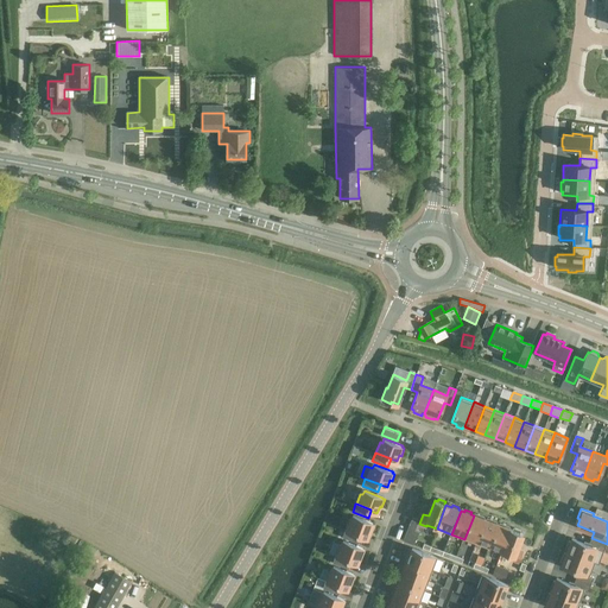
[(477,544),(486,520),(483,519),(485,517),(477,514),(476,517),(474,515),(464,539),(477,544)]
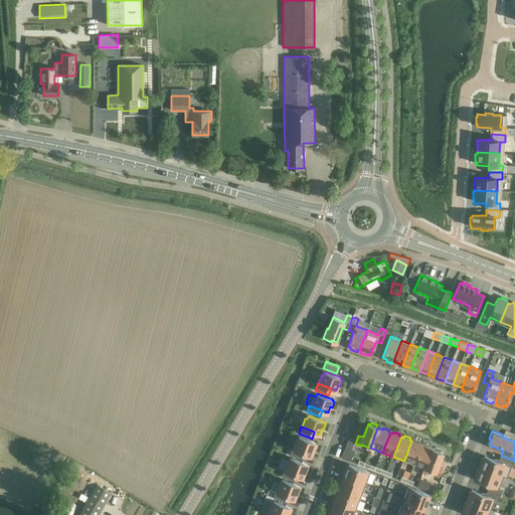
[(306,454),(311,456),(312,454),(313,451),(314,452),(315,452),(316,449),(317,445),(315,444),(316,443),(301,438),(299,437),(298,441),(297,440),(293,449),(303,453),(306,454)]
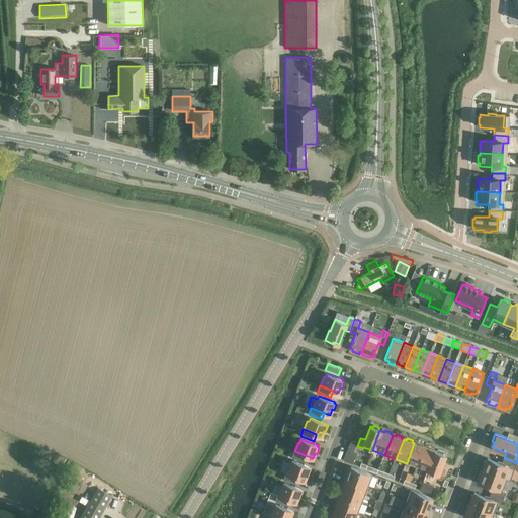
[(417,467),(425,447),(423,446),(423,444),(418,442),(417,444),(414,443),(407,463),(417,467)]
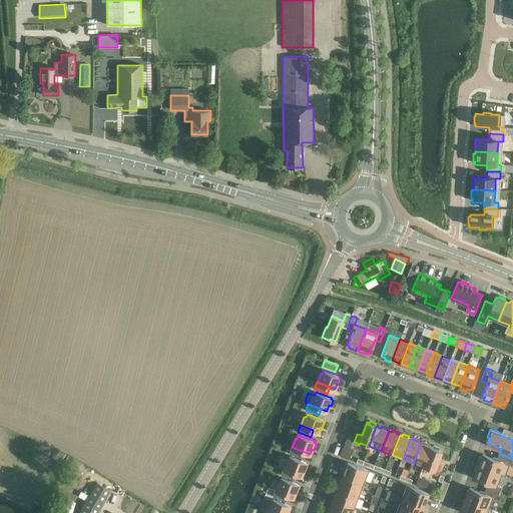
[(424,467),(432,447),(429,446),(430,444),(424,442),(424,444),(421,443),(413,463),(424,467)]
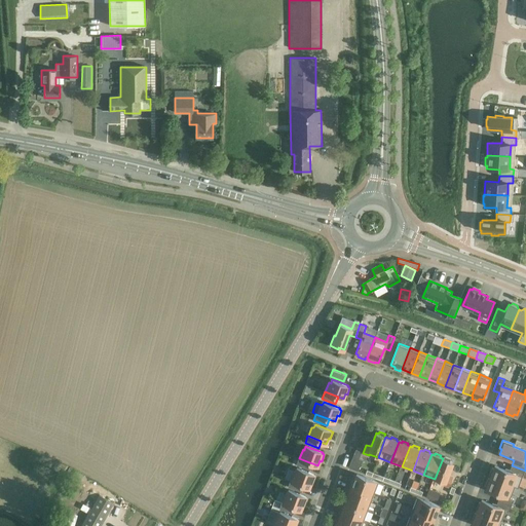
[(443,458),(435,479),(443,482),(443,484),(448,486),(452,478),(447,476),(452,462),(450,461),(450,459),(444,457),(444,458),(443,458)]
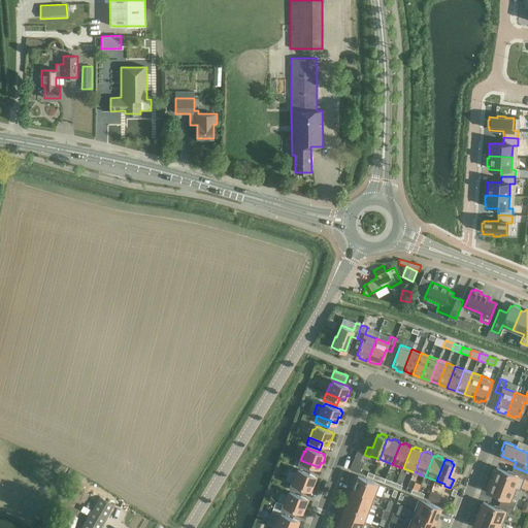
[(310,464),(300,460),(297,466),(301,468),(310,471),(314,465),(310,464)]
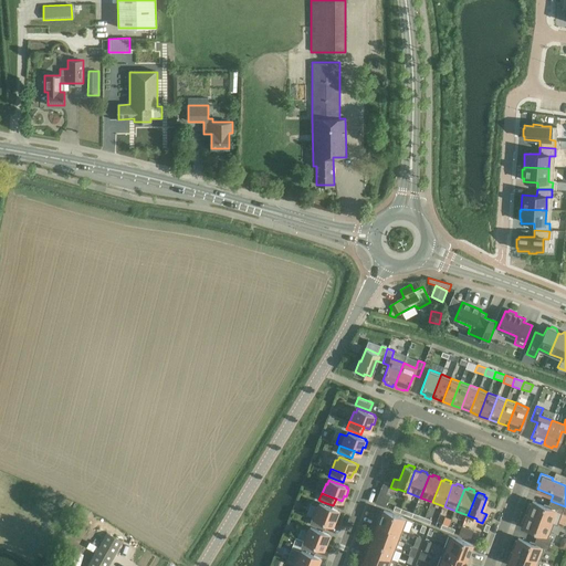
[(557,525),(565,506),(551,501),(548,507),(533,502),(532,504),(530,504),(526,511),(528,512),(527,514),(554,524),(557,525)]
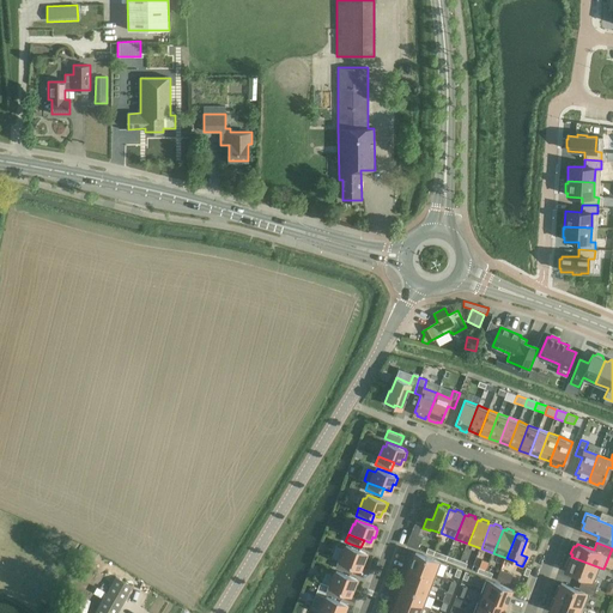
[(354,565),(353,566),(359,569),(362,563),(364,563),(365,559),(368,556),(365,554),(365,553),(346,545),(345,550),(343,550),(339,559),(354,565)]
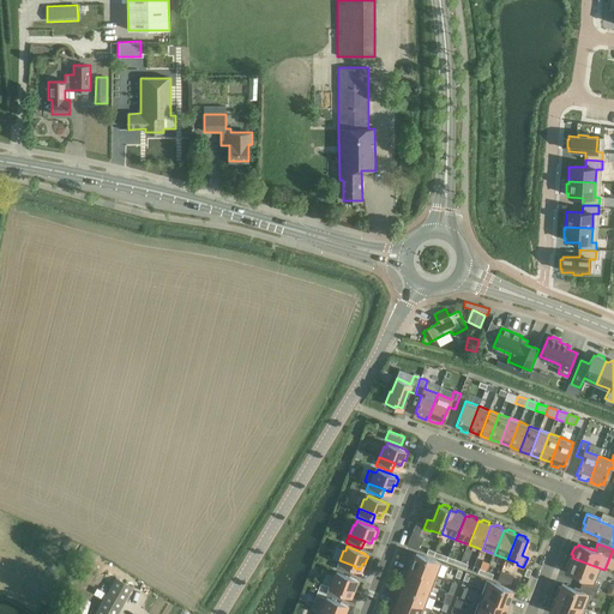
[(411,566),(437,576),(441,563),(416,553),(415,558),(413,558),(409,565),(411,565),(411,566)]
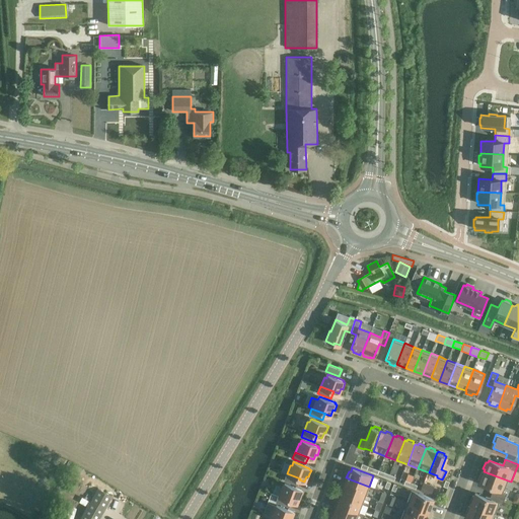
[(508,480),(484,471),(484,472),(482,472),(478,478),(480,479),(479,483),(494,488),(492,494),(505,499),(507,493),(504,492),(508,480)]
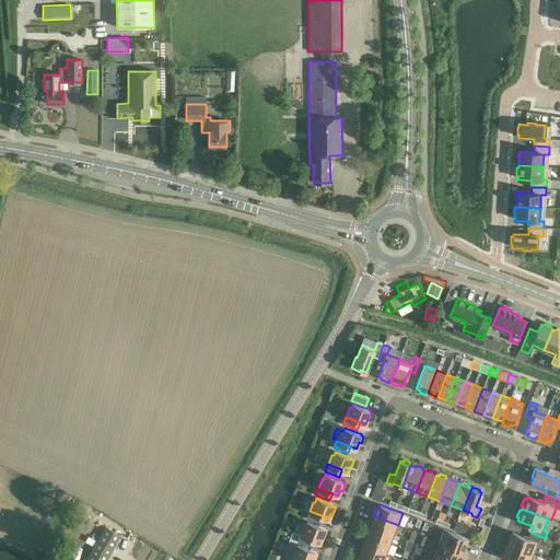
[(323,517),(324,516),(310,511),(306,518),(321,524),(323,517)]
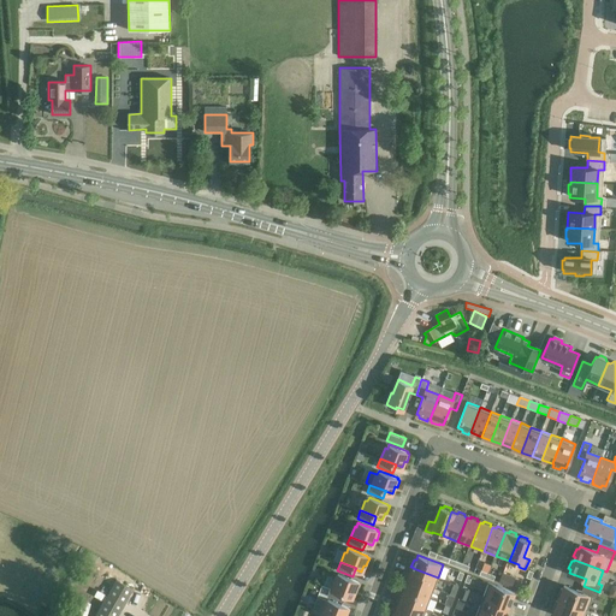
[(434,588),(438,578),(413,568),(409,579),(434,588)]
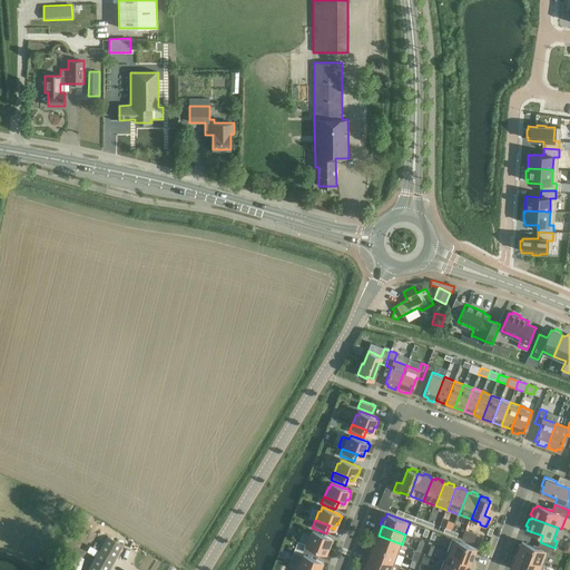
[(465,530),(462,539),(472,543),(475,534),(465,530)]
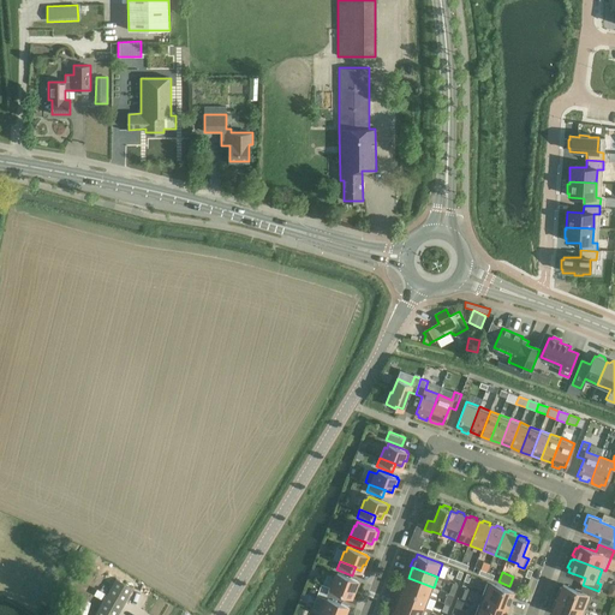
[(346,593),(345,593),(351,596),(352,593),(353,590),(356,591),(357,587),(359,583),(357,581),(357,580),(338,573),(335,578),(334,577),(330,587),(344,592),(346,593)]
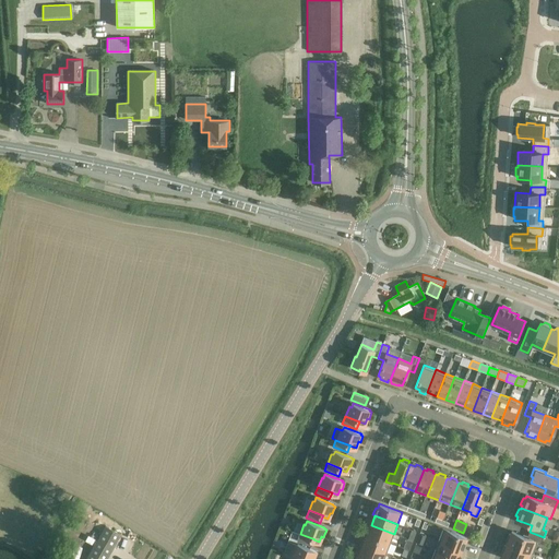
[(105,525),(85,558),(107,558),(121,534),(105,525)]
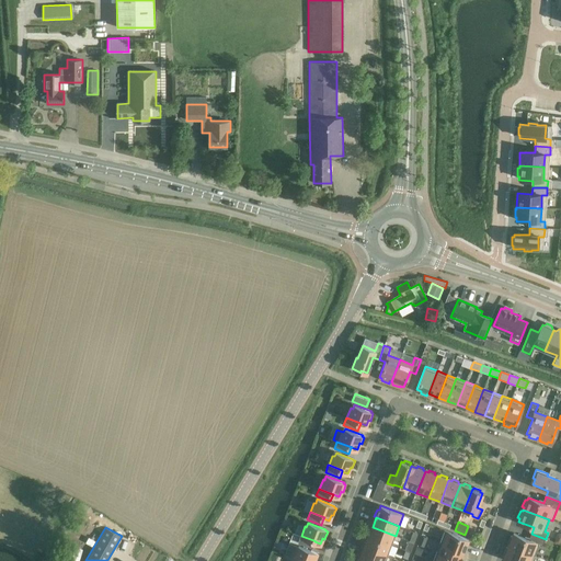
[(391,545),(396,536),(373,527),(368,536),(391,545)]
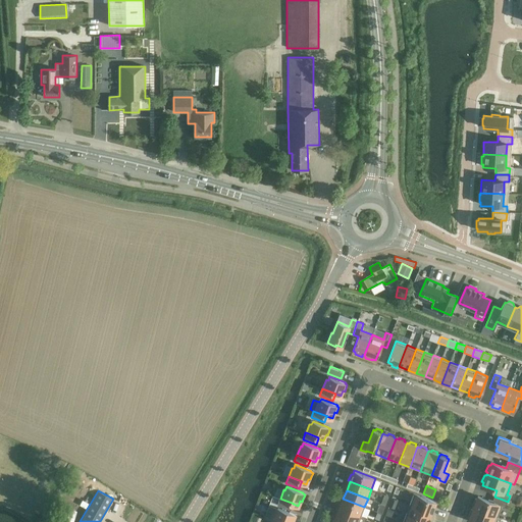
[(410,505),(431,513),(431,512),(433,513),(435,507),(433,506),(435,502),(414,493),(410,505)]
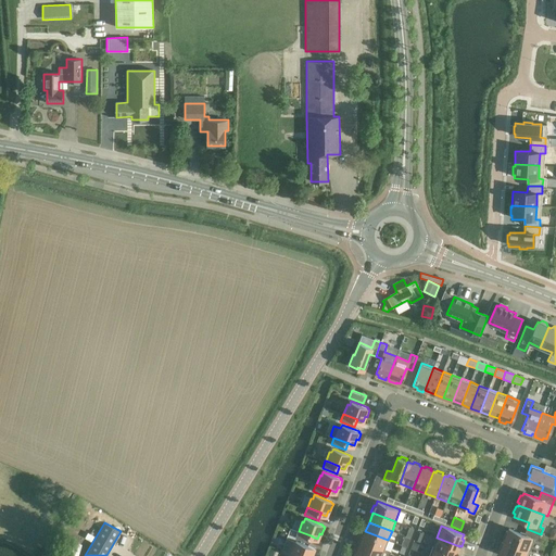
[(405,536),(411,539),(414,529),(409,527),(406,536),(405,535),(405,536)]
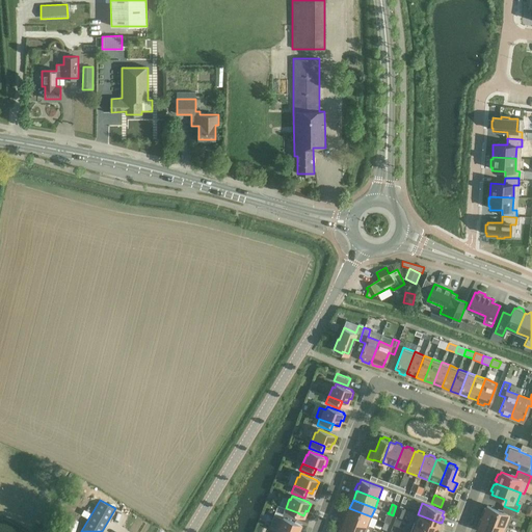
[(514,516),(517,511),(504,506),(502,511),(487,506),(486,509),(484,508),(481,515),(483,515),(482,517),(503,526),(507,527),(511,515),(514,516)]
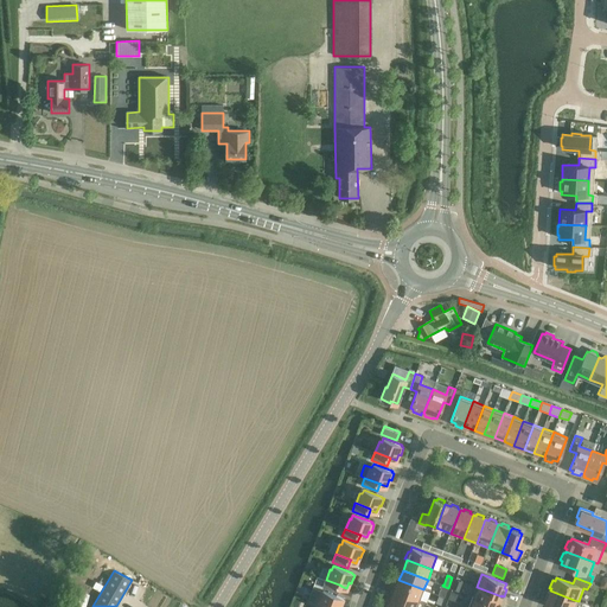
[(459,592),(462,581),(455,579),(452,589),(459,592)]
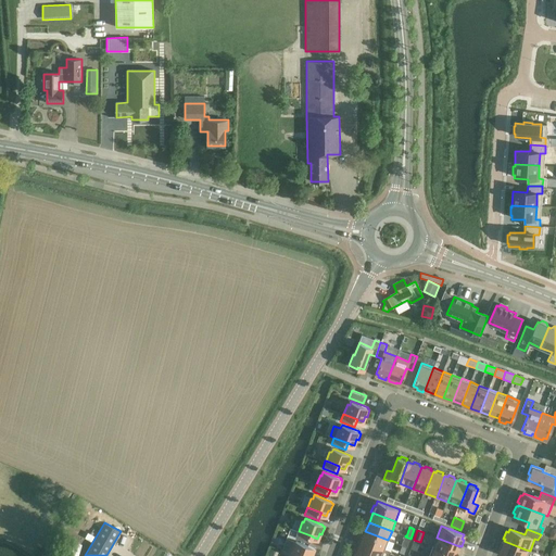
[(311,535),(299,531),(298,531),(295,538),(310,543),(312,536),(313,536),(311,535)]
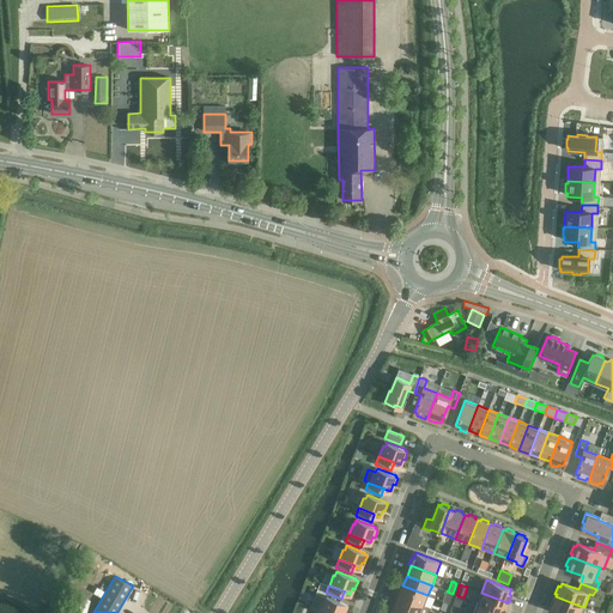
[(424,606),(428,595),(402,586),(399,596),(424,606)]
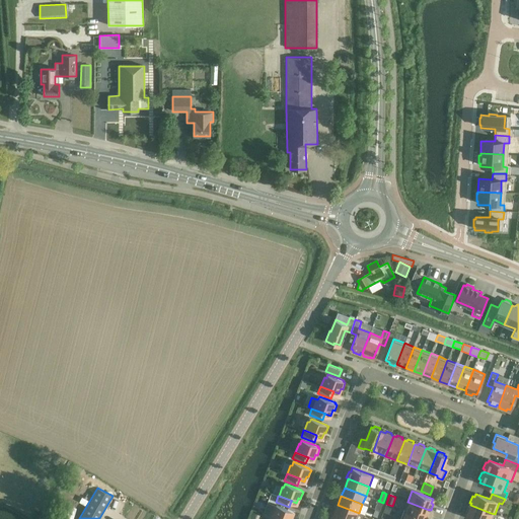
[(380,511),(383,503),(378,501),(375,509),(380,511)]
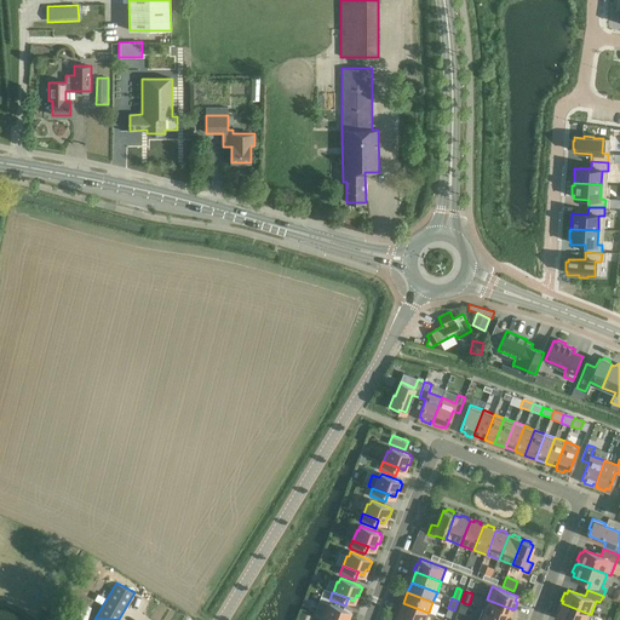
[(507,619),(512,609),(487,600),(482,610),(507,619)]
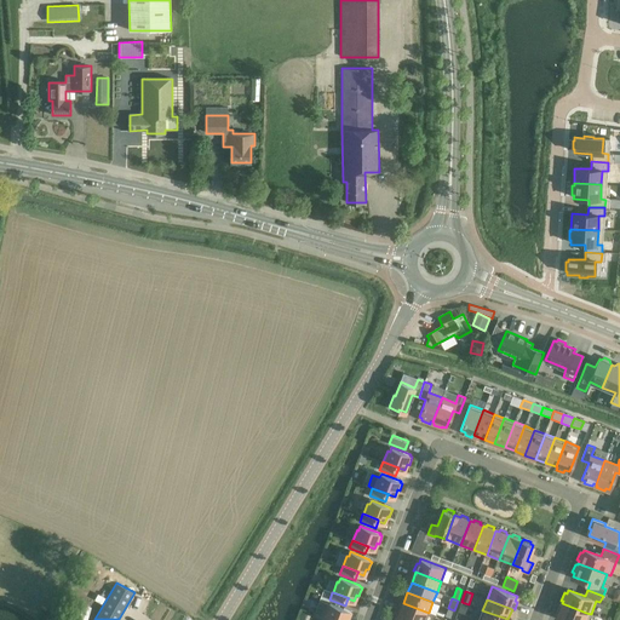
[(350,613),(350,612),(331,603),(328,608),(327,608),(323,618),(322,618),(322,619),(326,619),(349,619),(350,618),(351,614),(350,613)]
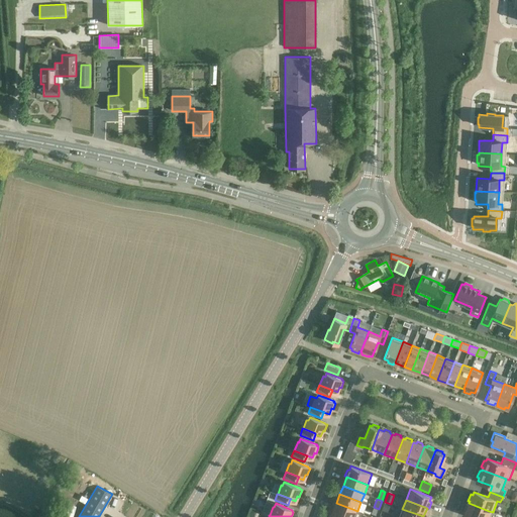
[(348,516),(354,516),(357,511),(336,503),(333,511),(348,516)]
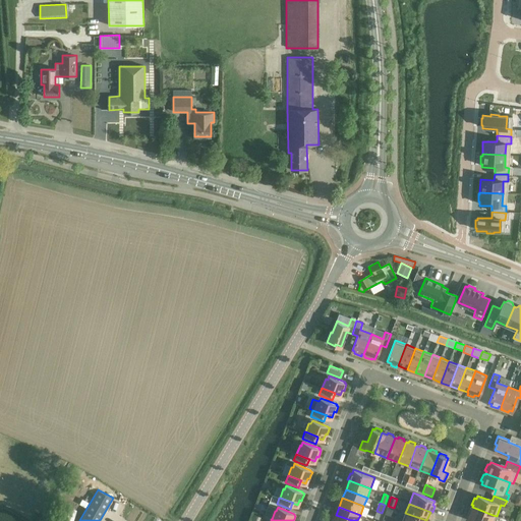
[(493,515),(472,507),(472,509),(470,508),(468,515),(469,515),(468,518),(475,520),(490,520),(493,515)]
